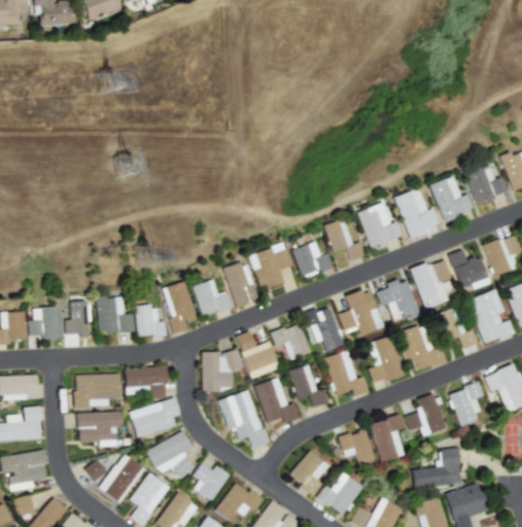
[(0,0),(0,24),(22,25),(22,2),(26,2),(26,0),(0,0)]
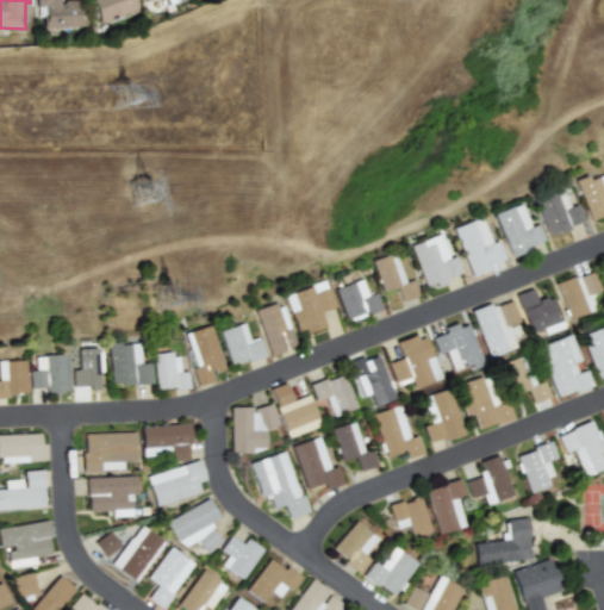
[(88,26),(85,0),(75,0),(66,1),(66,0),(39,0),(41,6),(49,6),(50,29),(88,26)]
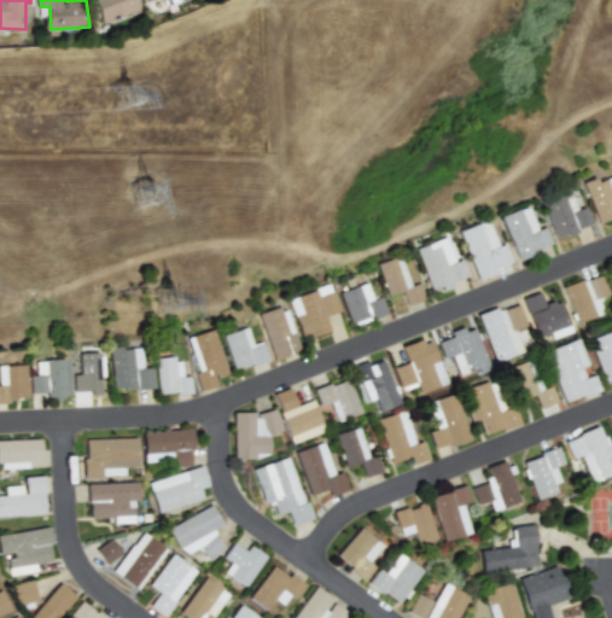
[(144,10),(140,0),(98,0),(105,23),(144,10)]
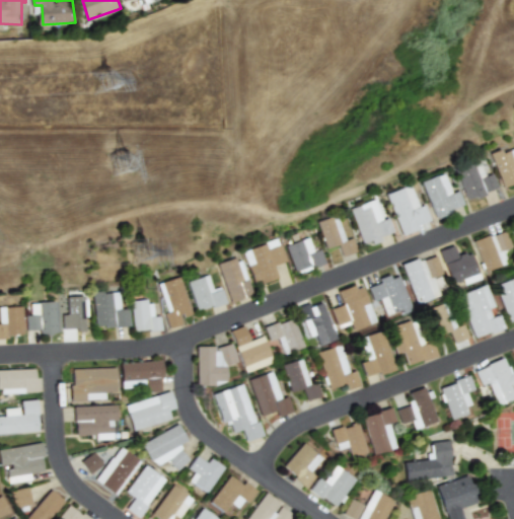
[(492,153),(506,190),(513,187),(513,149),(502,153),(501,150),(492,153)]
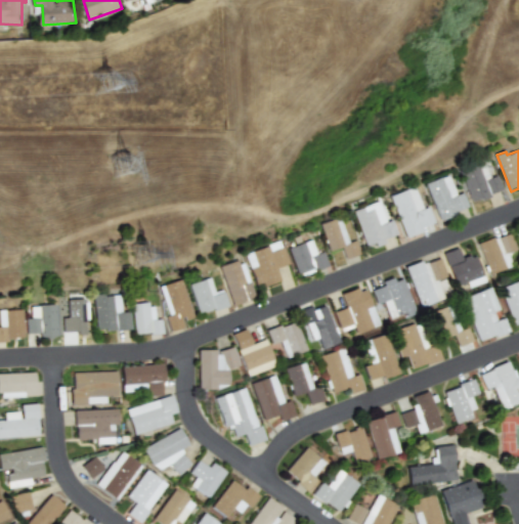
[(499,175),(491,177),(486,163),(462,172),(474,203),(505,190),(499,175)]
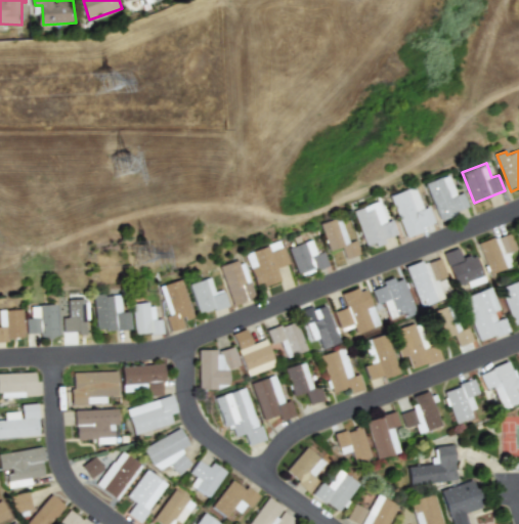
[(442,220),(471,208),(465,192),(458,194),(449,174),(427,183),(442,220)]
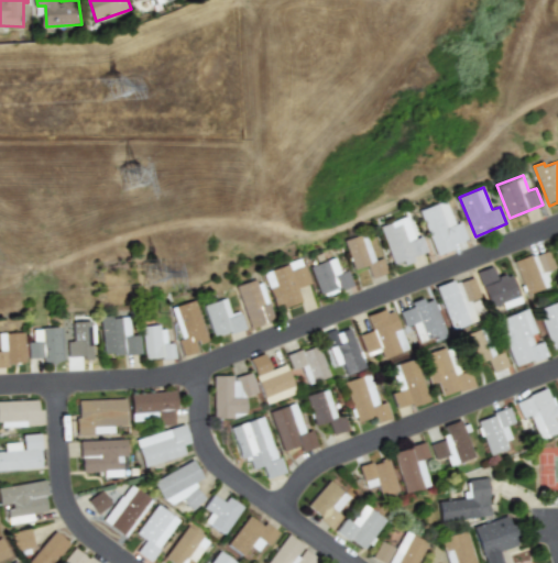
[(470,242),(463,221),(457,224),(448,200),(422,210),(438,254),(470,242)]
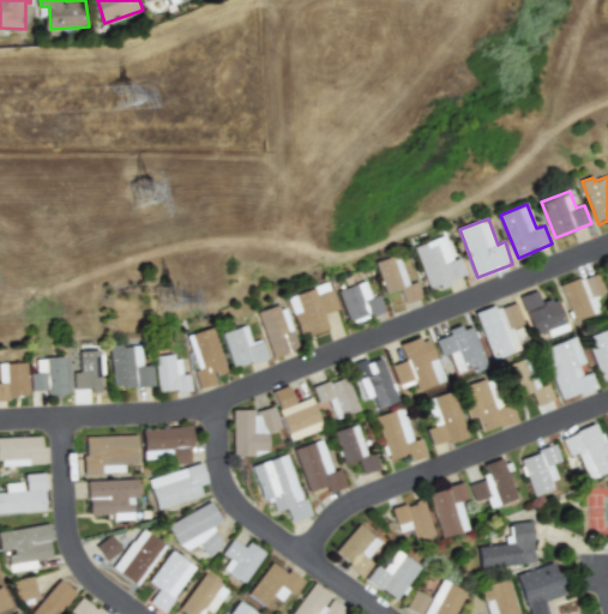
[(463,258),(455,260),(446,236),(416,246),(433,292),(455,284),(453,280),(469,275),(463,258)]
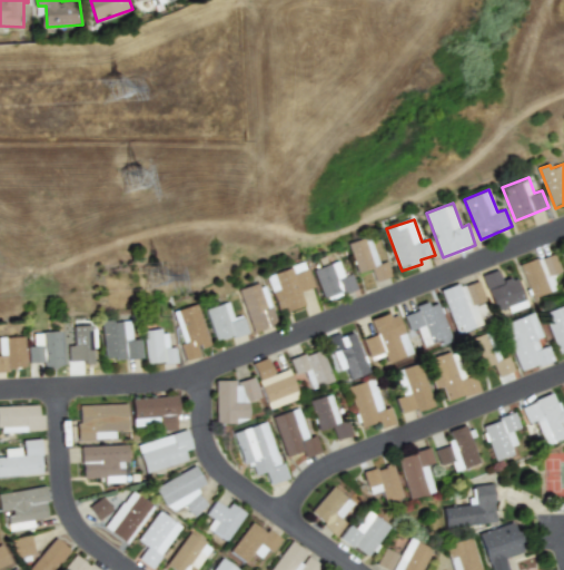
[(350,243),(360,273),(375,268),(378,282),(395,276),(389,261),(382,264),(373,236),(350,243)]
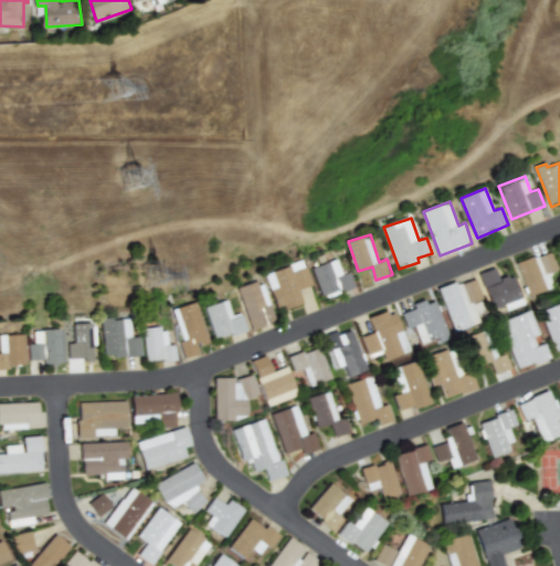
[(519,262),(530,296),(555,287),(550,272),(559,270),(553,251),(519,262)]
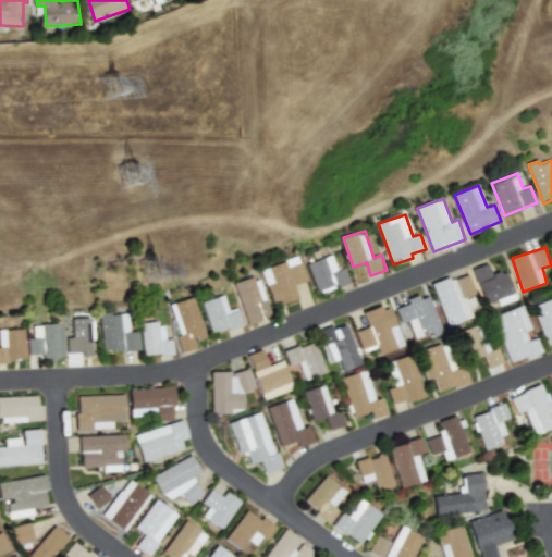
[(264,270),(276,306),(301,297),(296,285),(310,280),(304,262),(290,267),(287,261),(264,270)]
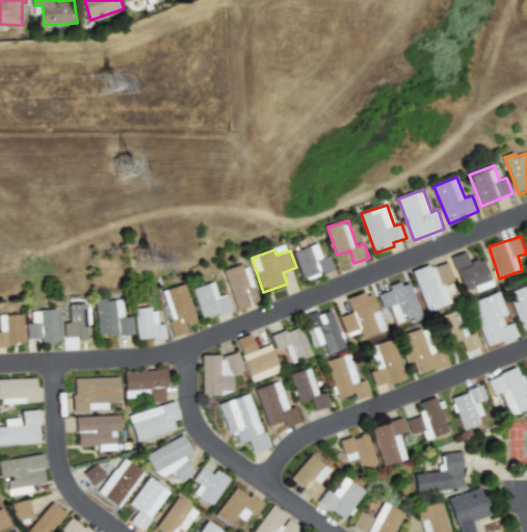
[(485,258),(472,262),(469,251),(454,256),(466,291),(477,287),(478,291),(495,286),(485,258)]
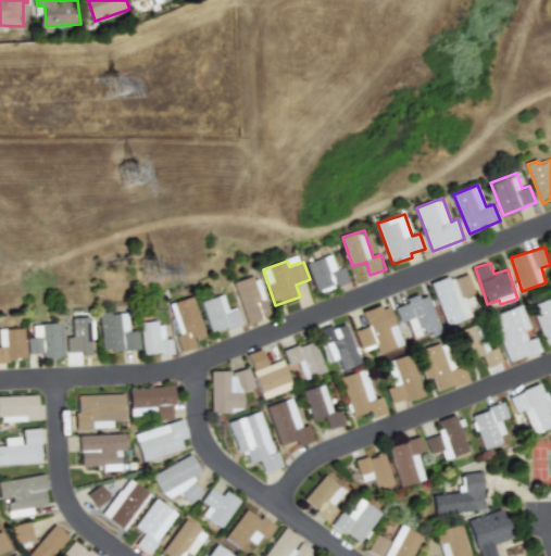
[(434,286),(450,327),(475,316),(467,298),(477,293),(468,272),(434,286)]
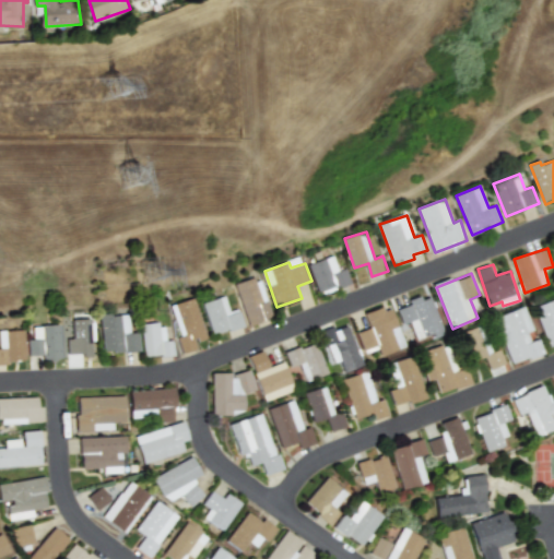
[(273,319),(262,276),(238,283),(249,325),(273,319)]
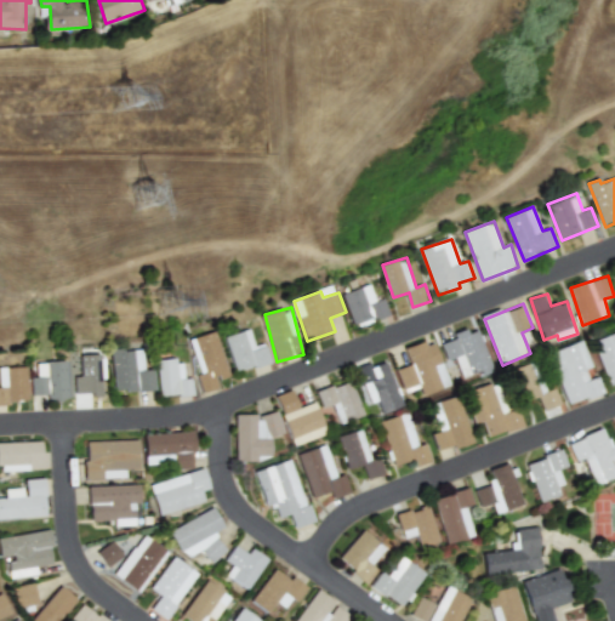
[(483,329),(471,332),(470,329),(457,332),(459,339),(444,342),(449,360),(459,357),(465,379),(494,370),(483,329)]
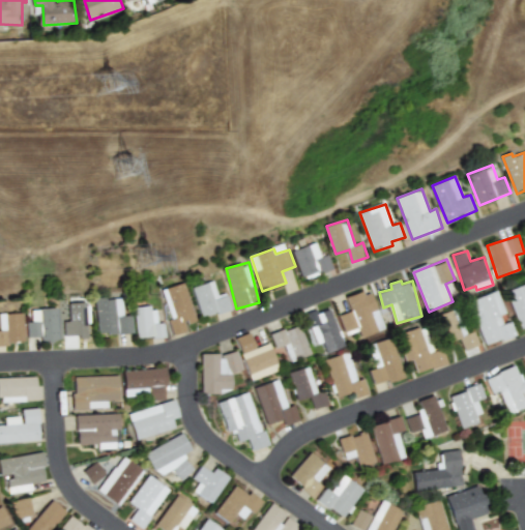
[(199,321),(186,282),(164,289),(174,319),(170,320),(175,335),(190,330),(187,325),(199,321)]
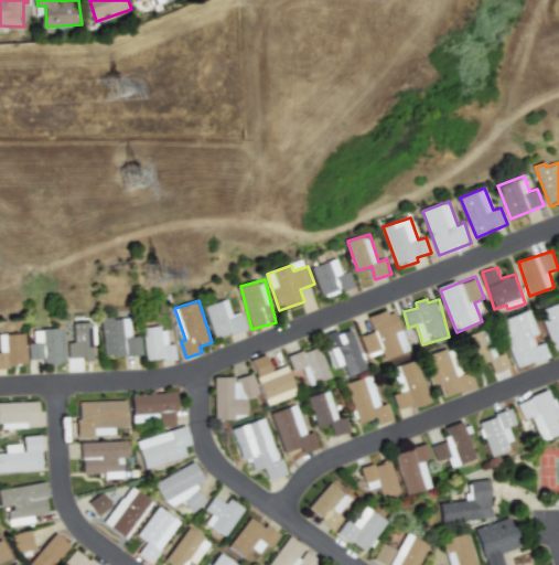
[(207,305),(216,339),(248,331),(244,312),(233,315),(229,300),(207,305)]
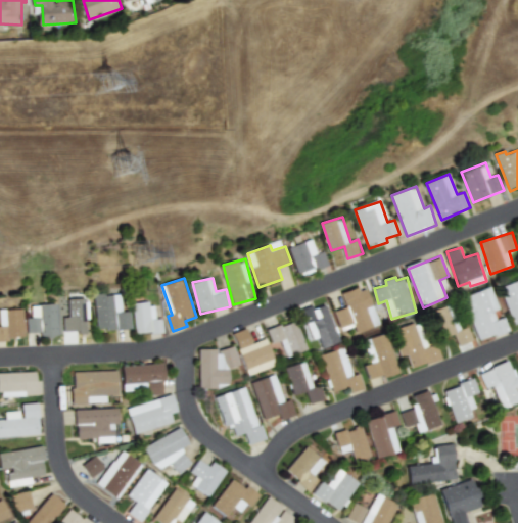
[(513,325),(517,323),(517,280),(500,287),(513,325)]
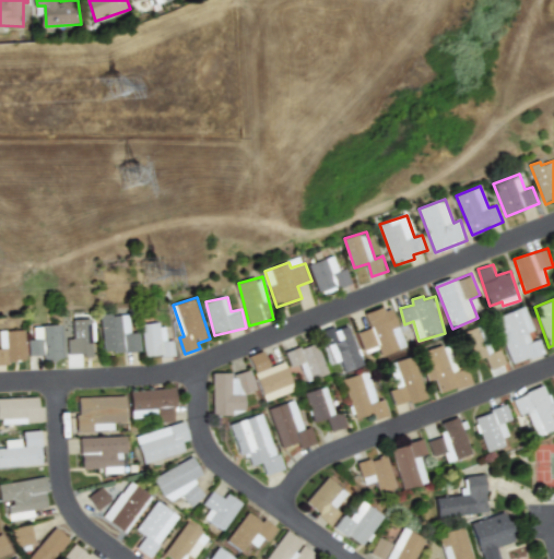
[(365,349),(380,345),(384,356),(408,348),(393,305),(367,313),(373,329),(360,332),(365,349)]
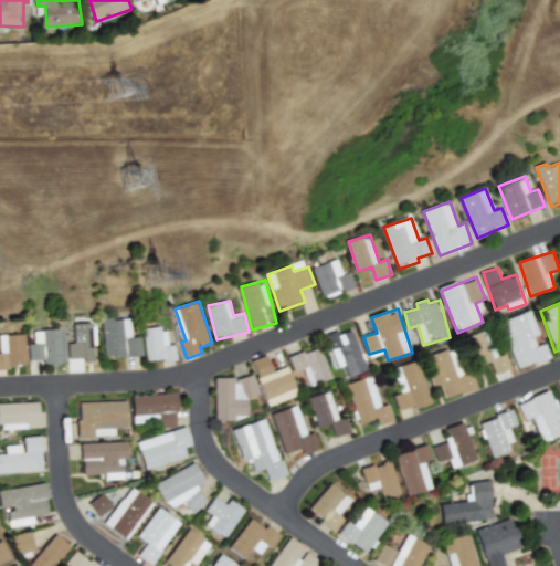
[(517,369),(549,358),(531,310),(500,322),(517,369)]
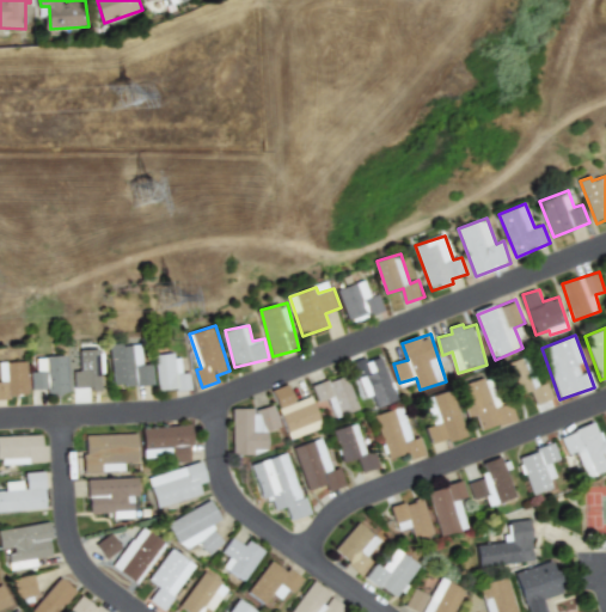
[(112,347),(117,389),(157,383),(154,363),(146,365),(142,343),(112,347)]
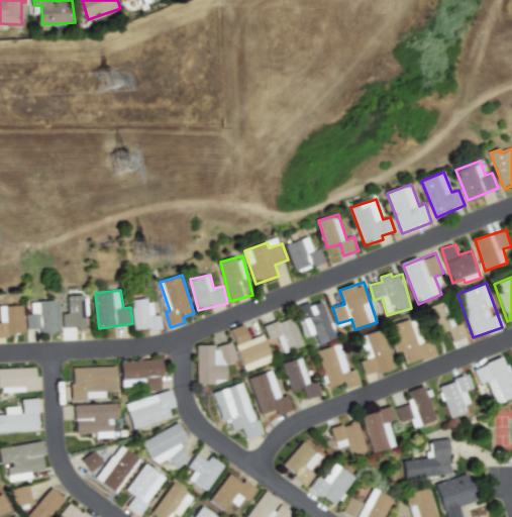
[(69,295),(70,313),(65,314),(66,329),(87,329),(86,295),(69,295)]
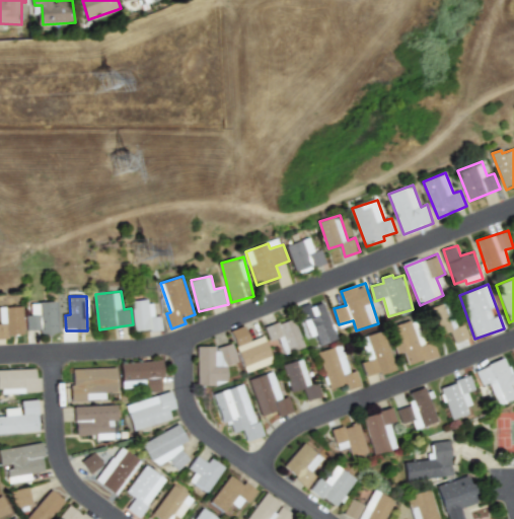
[(138,332),(164,328),(162,315),(155,316),(152,298),(133,302),(138,332)]
